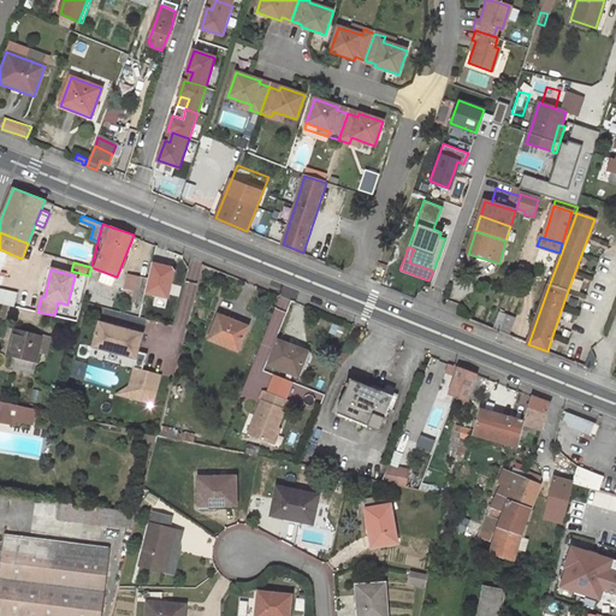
[(102,274),(101,283),(117,285),(118,277),(102,274)]
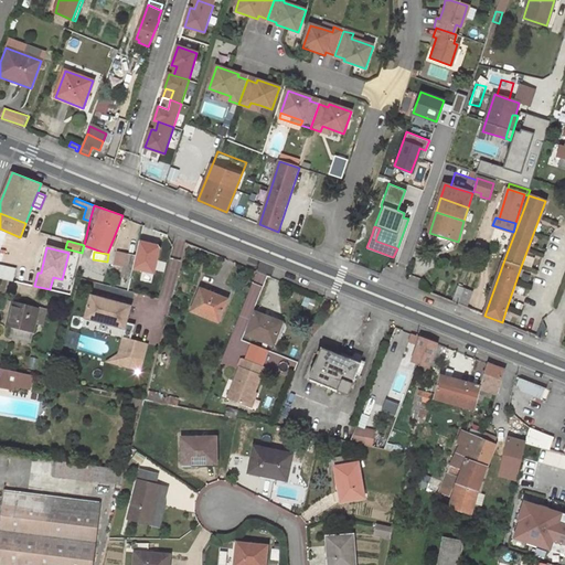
[(127,254),(121,275),(129,277),(136,256),(127,254)]
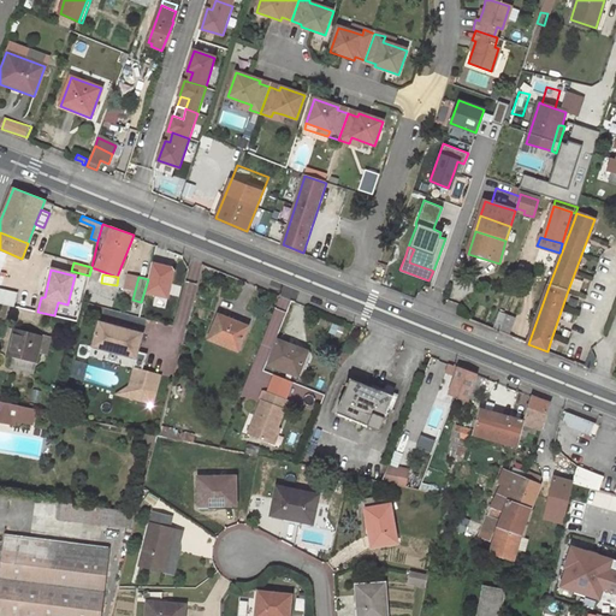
[(0,288),(0,302),(15,307),(18,292),(0,288)]
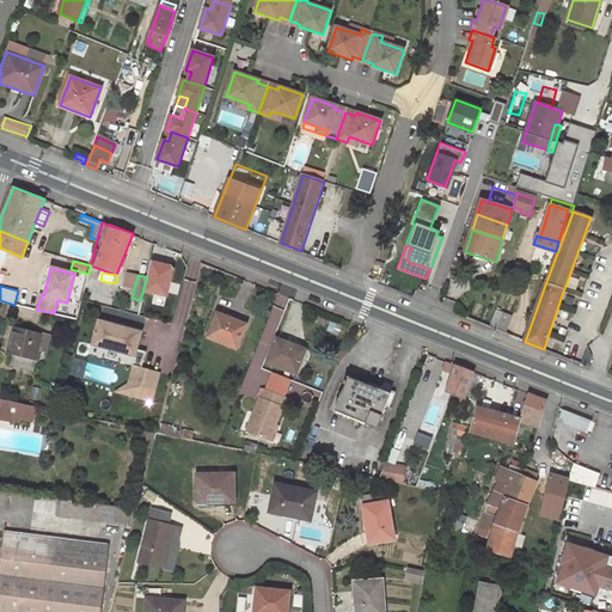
[(91,292),(84,289),(81,300),(89,301),(91,292)]
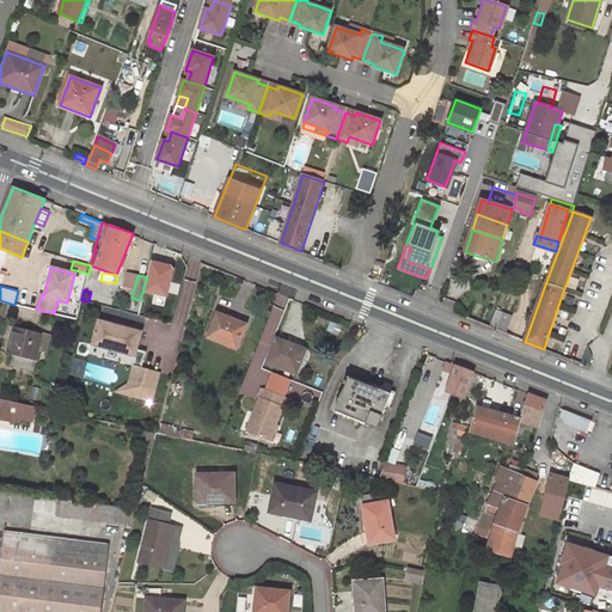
[(512,316),(496,311),(490,328),(505,334),(512,316)]
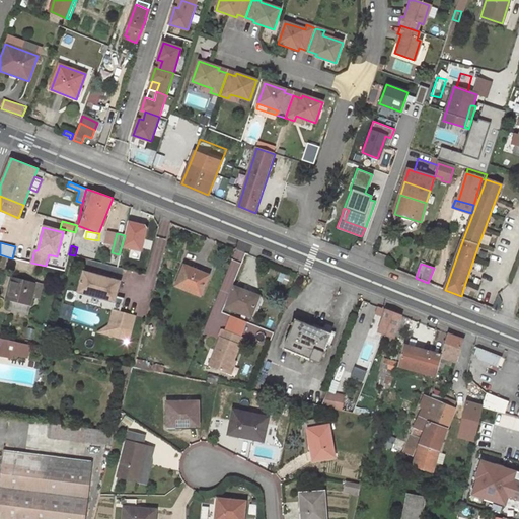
[(192,271),(193,269),(184,265),(176,286),(201,296),(208,277),(192,271)]
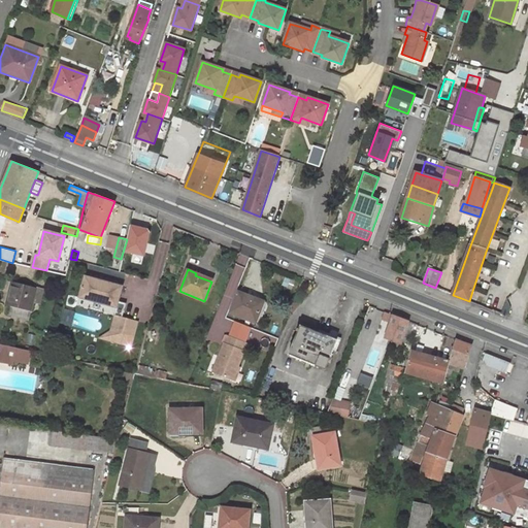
[(211,282),(212,279),(196,273),(195,275),(211,282)]
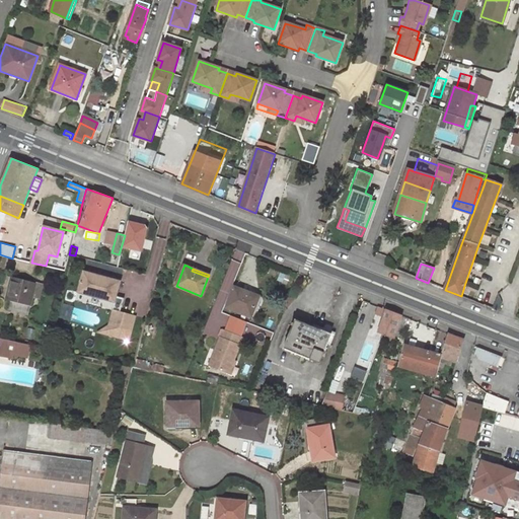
[(78,292),(115,302),(117,295),(121,281),(84,271),(78,292)]
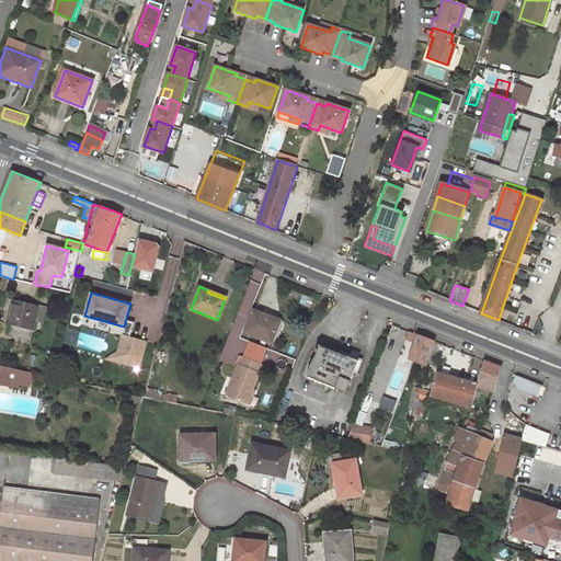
[(304,295),(300,302),(309,306),(312,298),(304,295)]
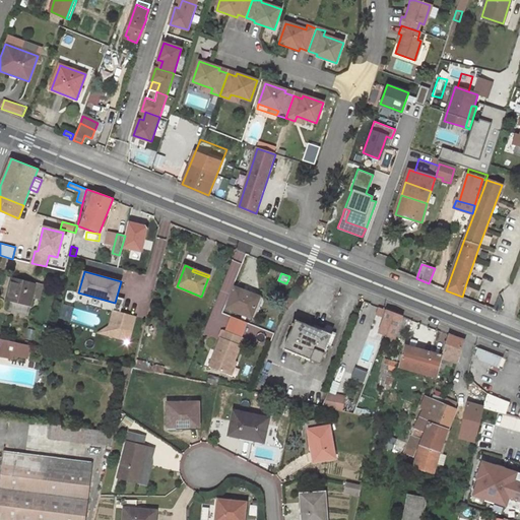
[(5,300),(11,302),(30,306),(33,298),(37,282),(12,277),(5,300)]
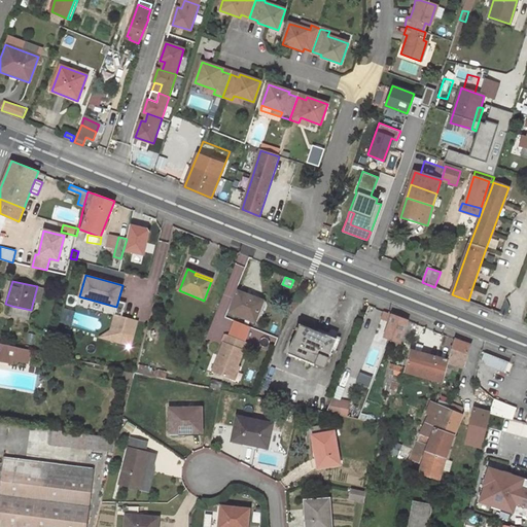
[(37,286),(33,302),(40,303),(43,288),(37,286)]
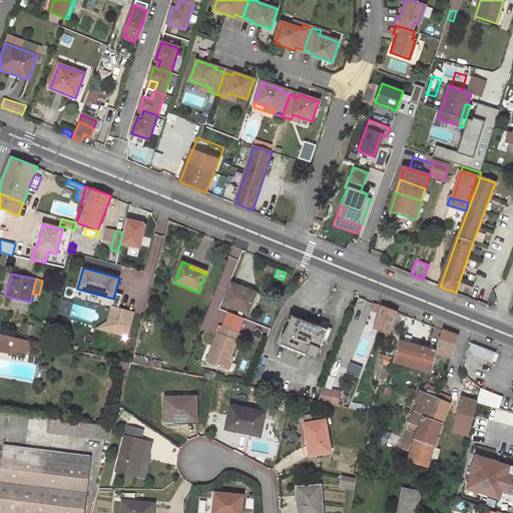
[(232,283),(224,303),(248,313),(255,293),(232,283)]
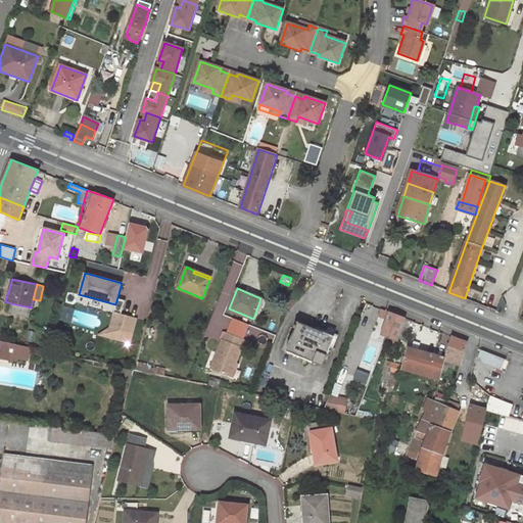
[(115,304),(113,312),(122,314),(125,300),(117,297),(115,304)]
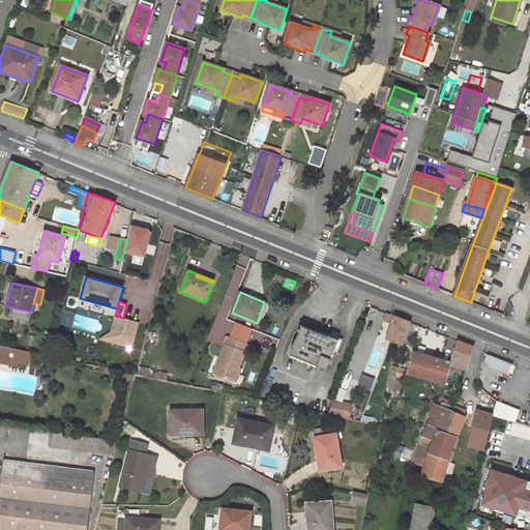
[(29,321),(31,312),(11,307),(9,316),(29,321)]
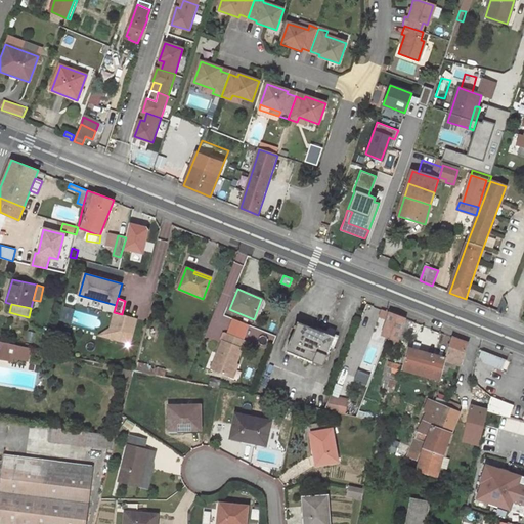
[(380,341),(385,343),(388,337),(397,340),(405,318),(383,310),(381,316),(388,319),(380,341)]
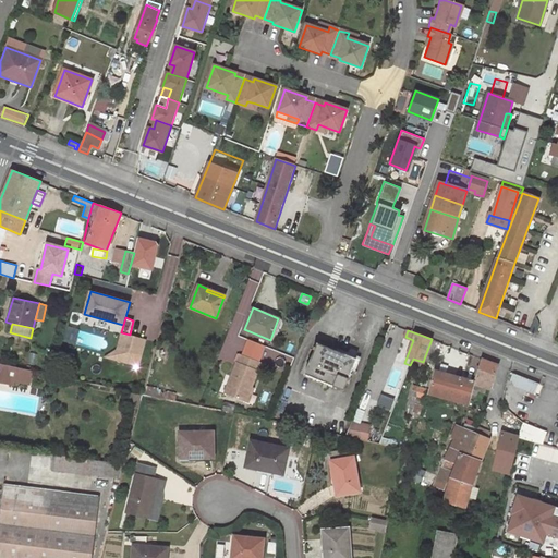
[(121,332),(117,349),(119,350),(117,359),(138,365),(146,339),(130,335),(121,332)]
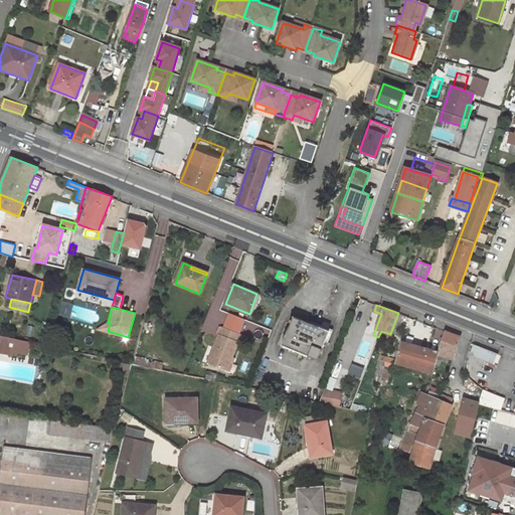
[(407,316),(398,313),(390,334),(396,336),(402,319),(405,320),(407,316)]
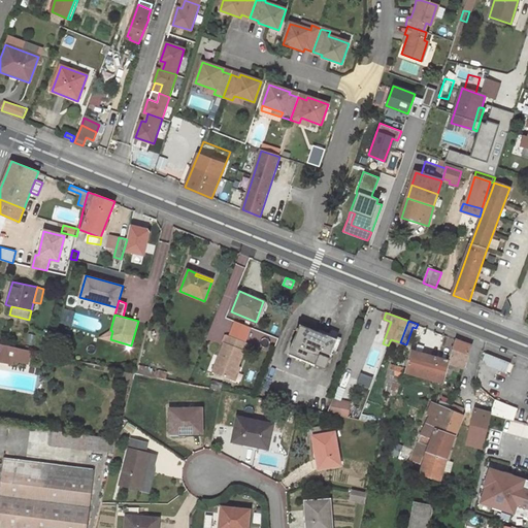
[(336,351),(336,350),(340,338),(320,329),(319,333),(300,325),(289,354),(325,368),(333,350),(336,351)]
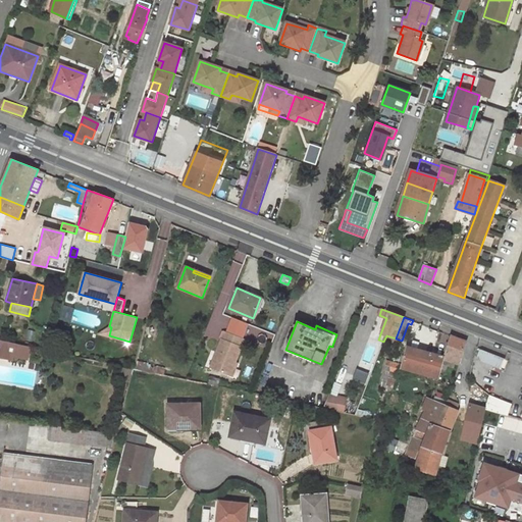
[(98,333),(109,335),(111,327),(109,326),(98,333)]
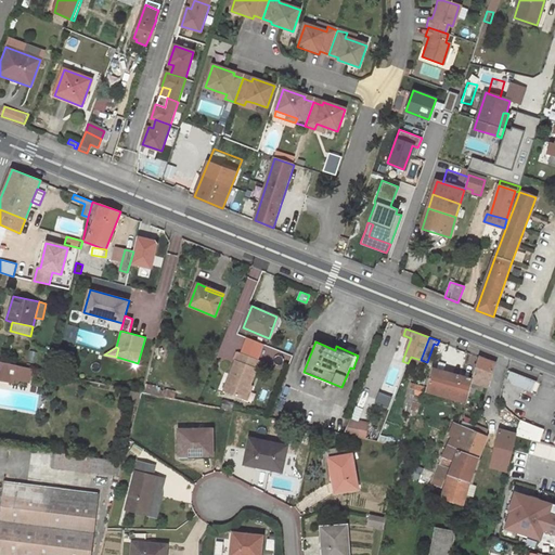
[(239,352),(223,390),(244,399),(259,360),(239,352)]
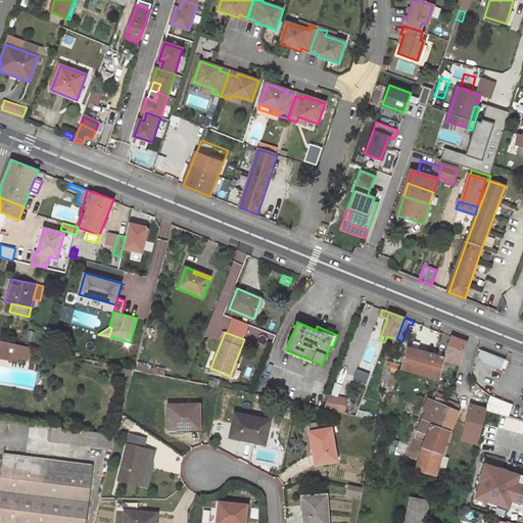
[(384,342),(393,346),(396,339),(387,336),(384,342)]
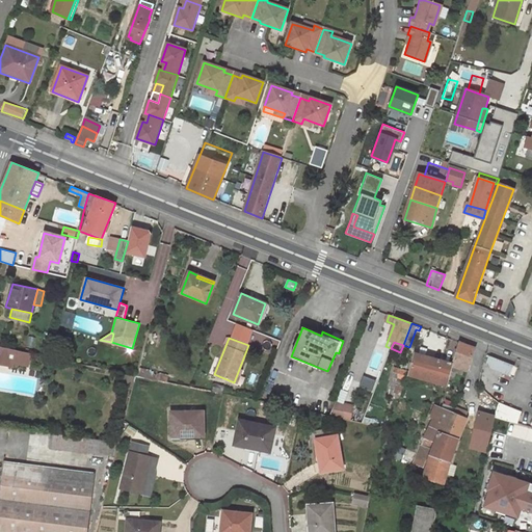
[(475,348),(459,342),(457,348),(454,357),(452,363),(452,365),(468,370),(475,348)]
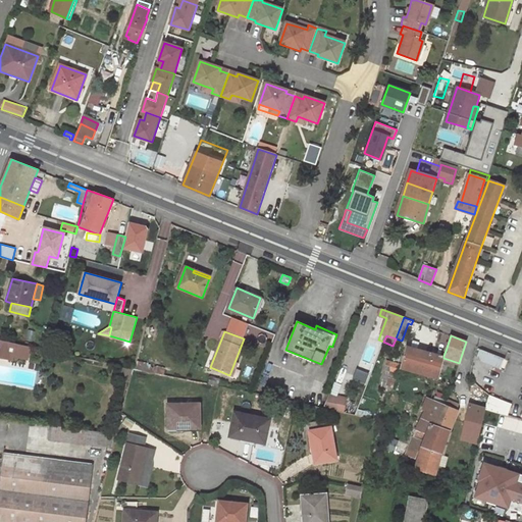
[(0,352),(14,355),(28,358),(30,347),(0,341),(0,352)]
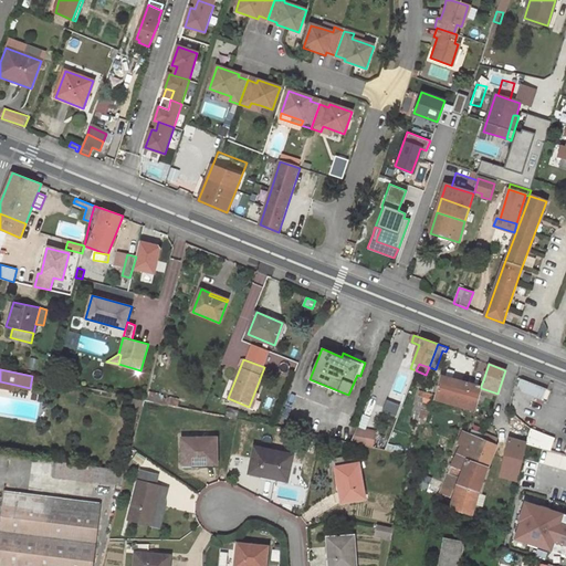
[(145,399),(146,400),(187,408),(188,401),(155,392),(157,377),(150,376),(145,399)]
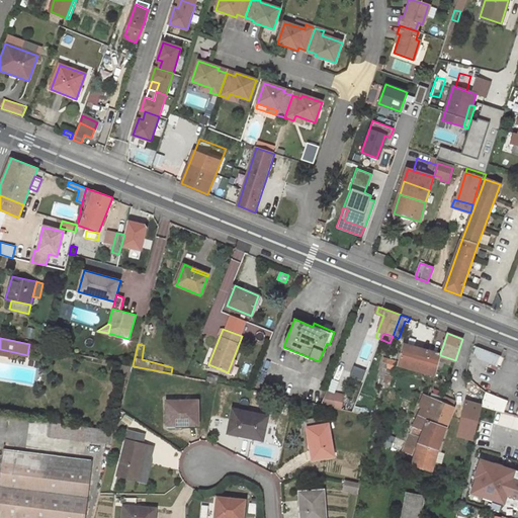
[(399,362),(399,365),(434,375),(440,355),(440,353),(404,344),(399,362)]
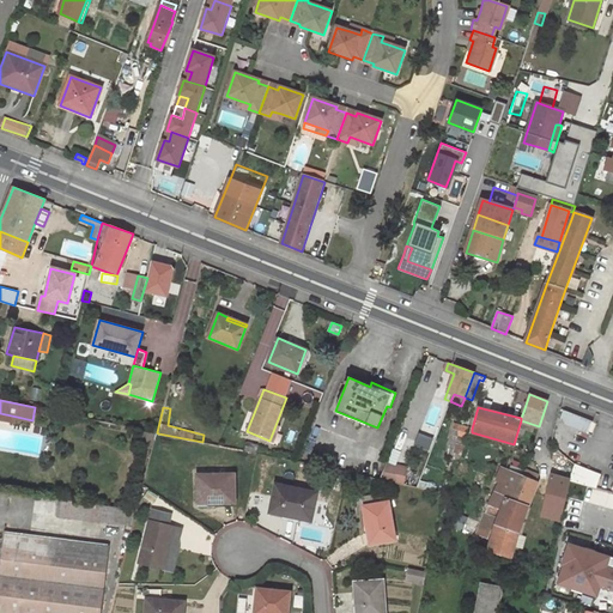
[(593,420),(564,408),(560,420),(583,431),(582,435),(587,437),(593,420)]
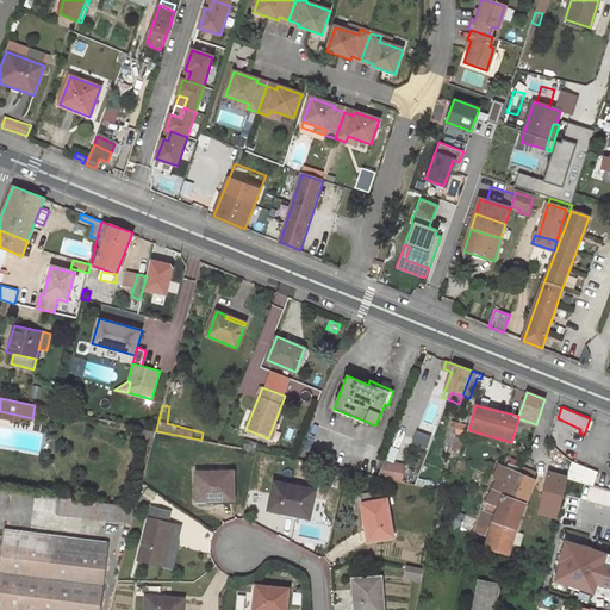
[(449,431),(455,433),(458,427),(470,430),(470,427),(452,422),(449,431)]
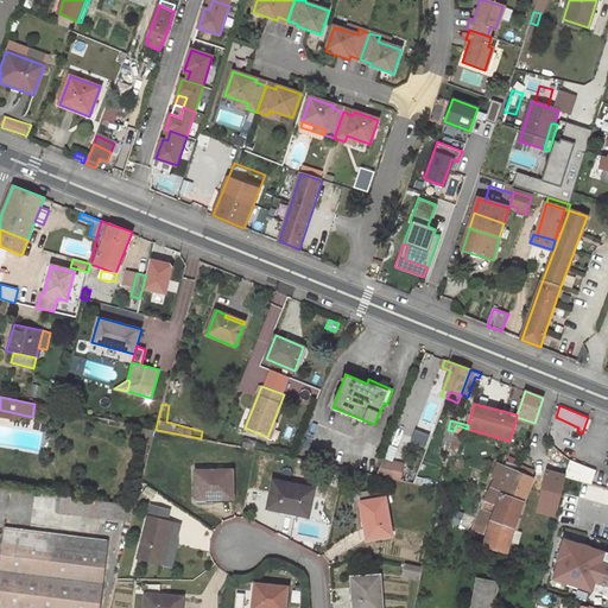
[(548,430),(548,439),(563,454),(571,447),(550,426),(548,430)]
